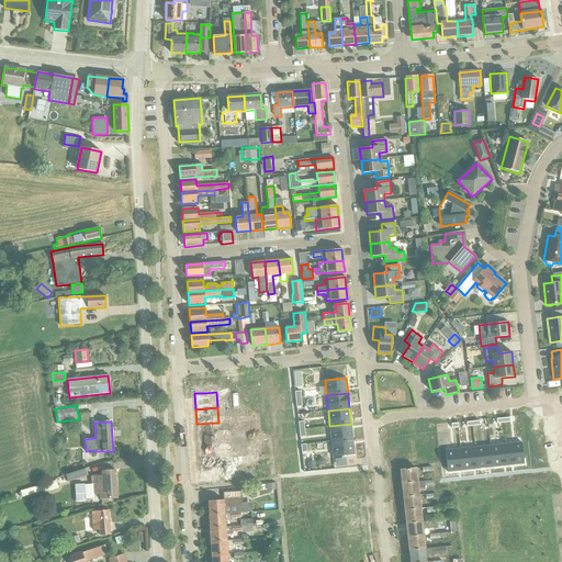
[(218,423),(197,424),(198,439),(220,438),(218,437),(218,423)]
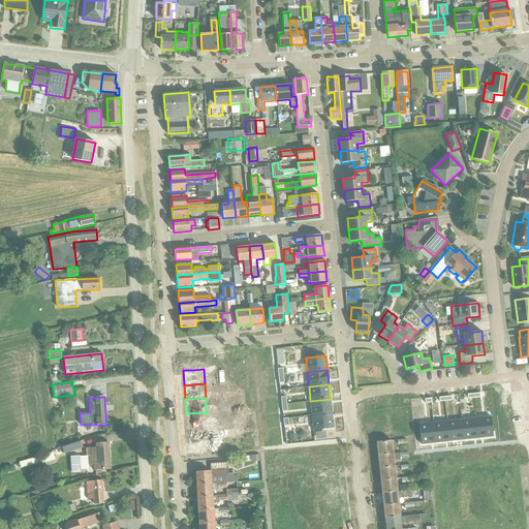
[(331,399),(310,401),(312,415),(332,413),(331,399)]
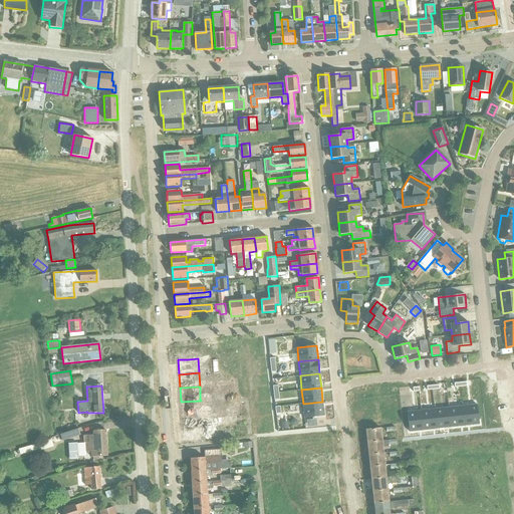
[(201,401),(181,402),(182,416),(201,415),(201,401)]
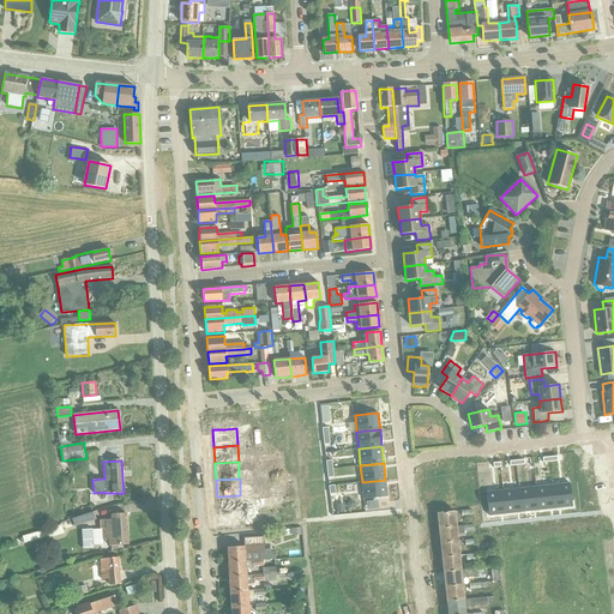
[(385,480),(362,482),(363,499),(387,497),(385,480)]
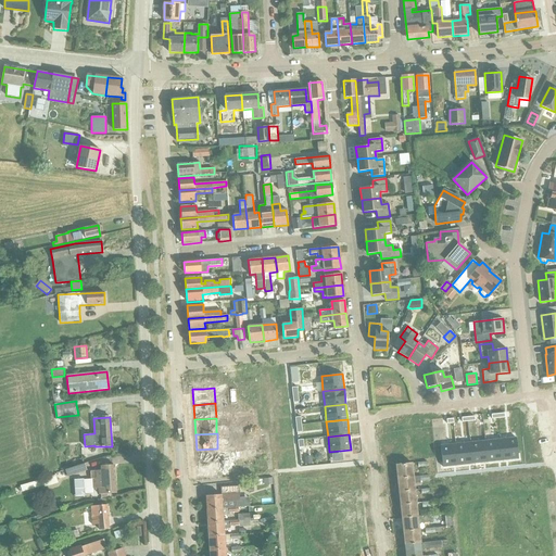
[(516,438),(501,439),(503,460),(518,459),(516,438)]
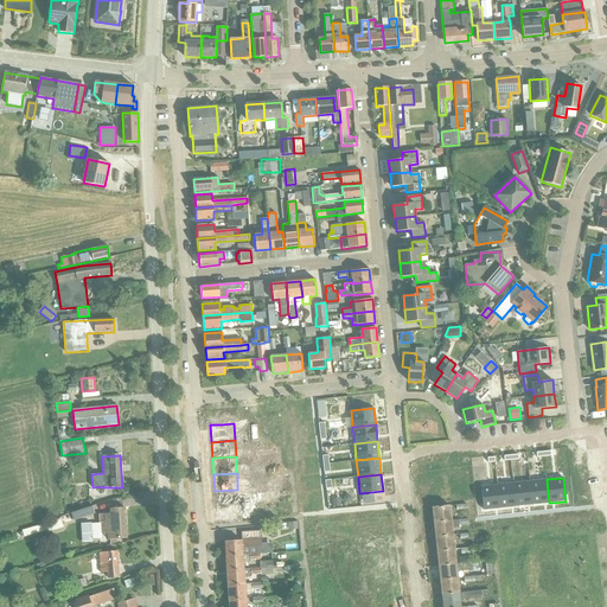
[(547,479),(530,481),(532,504),(549,503),(547,479)]
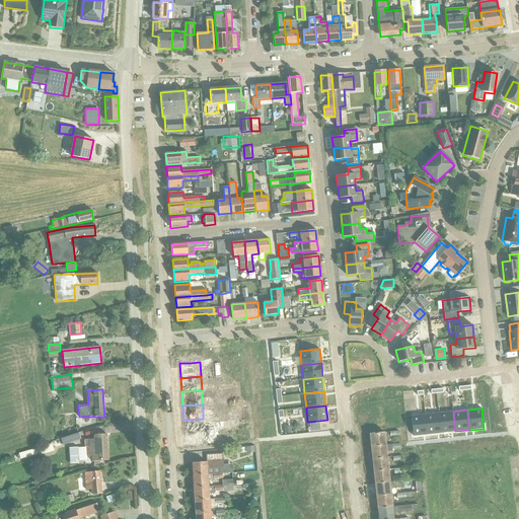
[(453,412),(439,413),(441,433),(455,431),(453,412)]
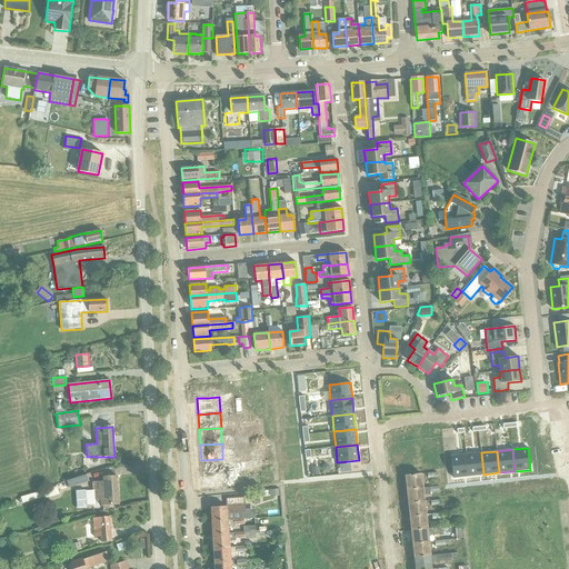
[(481,452),(467,455),(469,476),(483,475),(481,452)]
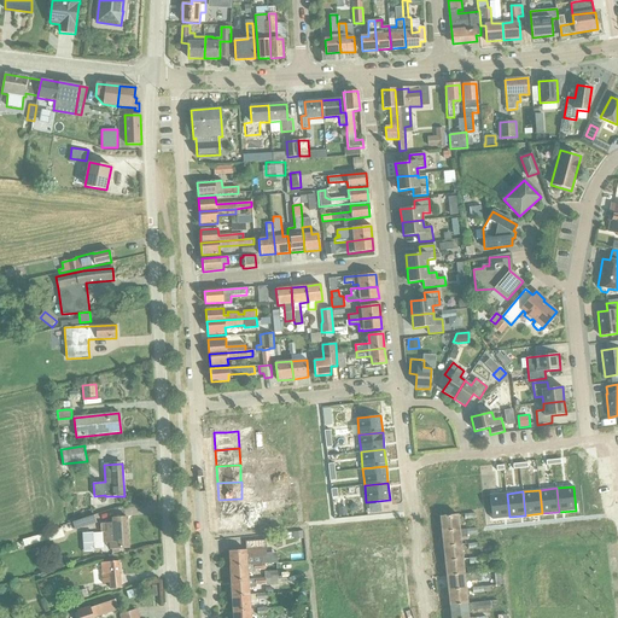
[(507,494),(489,495),(493,519),(509,517),(507,494)]
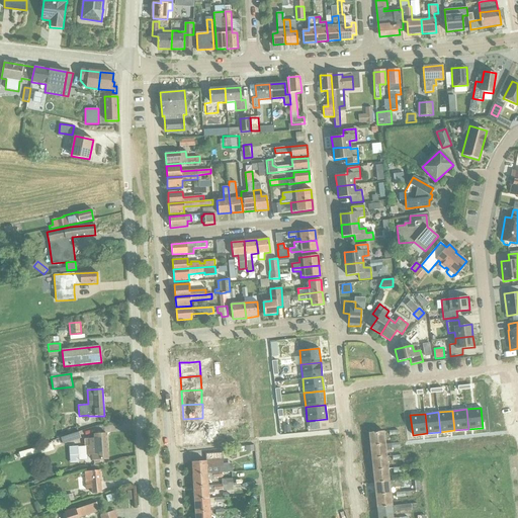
[(202,418),(183,419),(184,434),(194,433),(203,432),(202,418)]
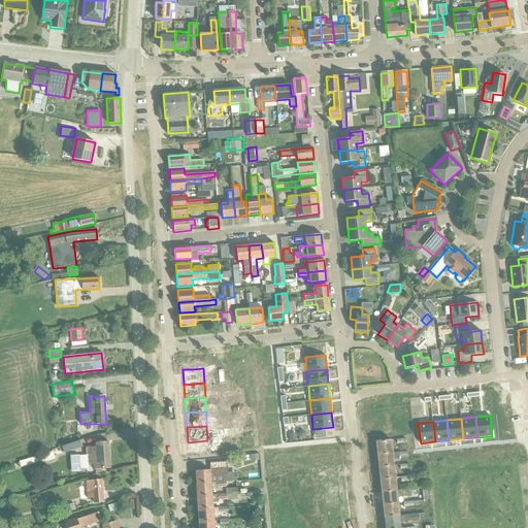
[(80,440),(63,447),(65,453),(83,447),(81,443),(80,440)]
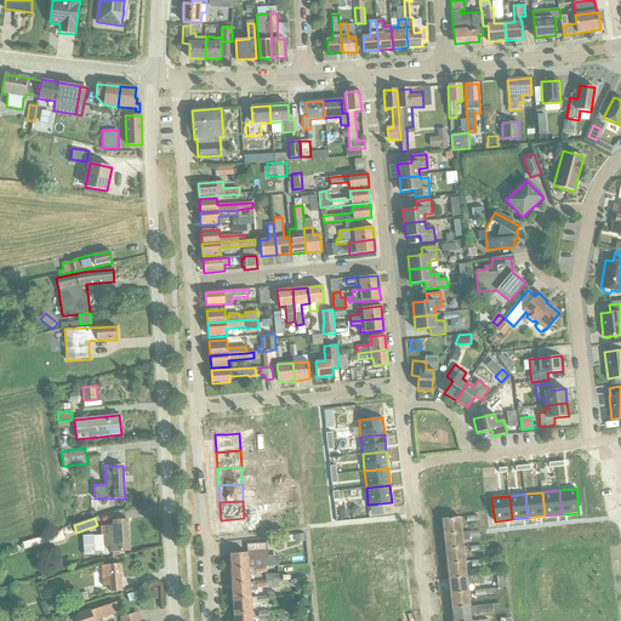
[(102,535),(95,535),(95,552),(104,551),(104,546),(109,546),(110,553),(113,552),(113,556),(120,556),(120,552),(130,551),(127,519),(113,520),(113,525),(101,527),(102,535)]
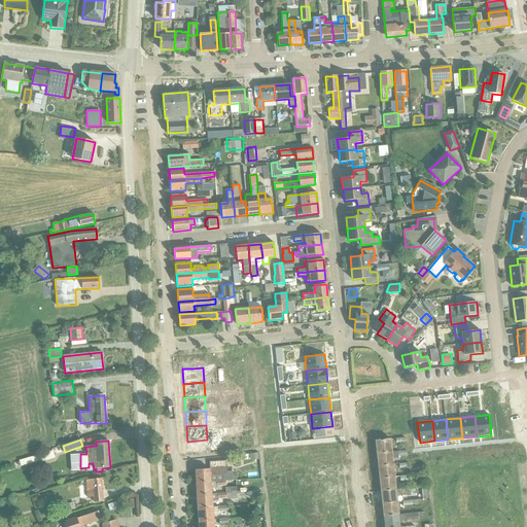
[(53,450),(20,460),(21,466),(41,460),(42,462),(56,458),(53,450)]
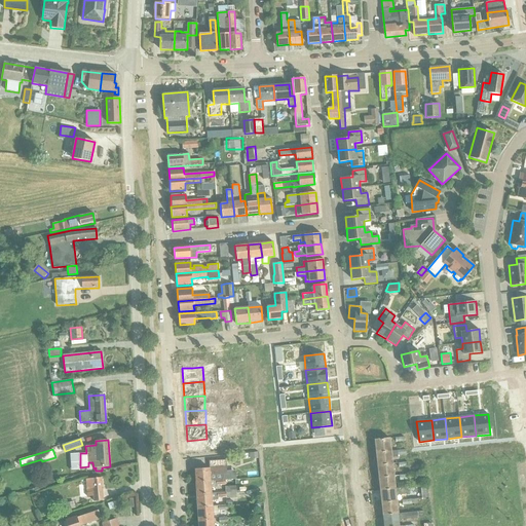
[(223,480),(223,474),(227,474),(226,460),(209,461),(209,468),(194,468),(195,482),(223,480)]
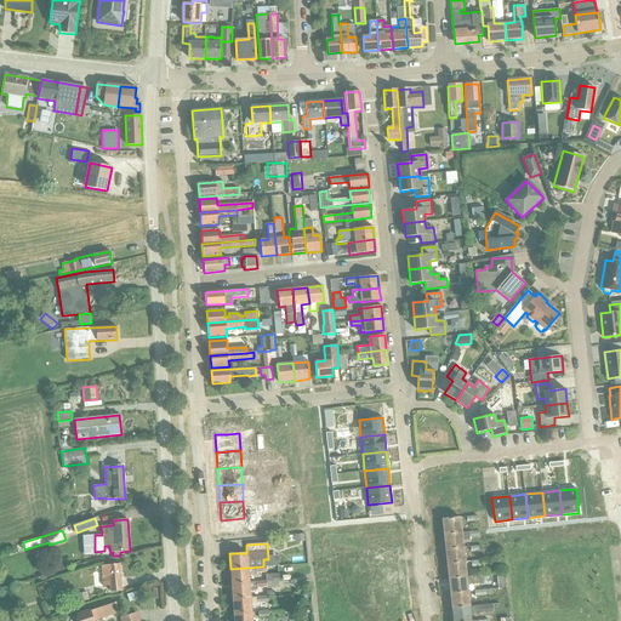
[(382,620),(402,620),(396,548),(377,550),(382,620)]
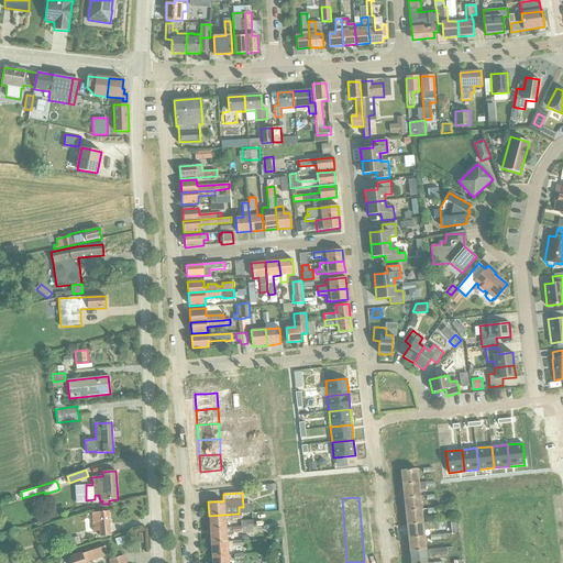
[(405,511),(407,525),(423,523),(421,510),(405,511)]
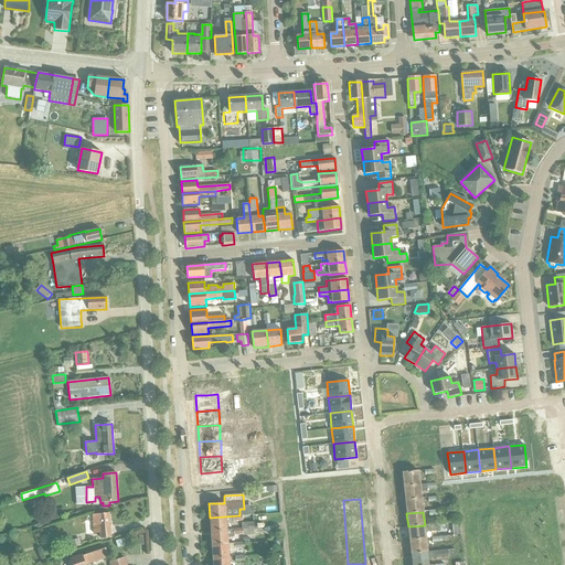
[(109,513),(93,514),(94,534),(100,533),(100,539),(112,537),(110,530),(109,513)]
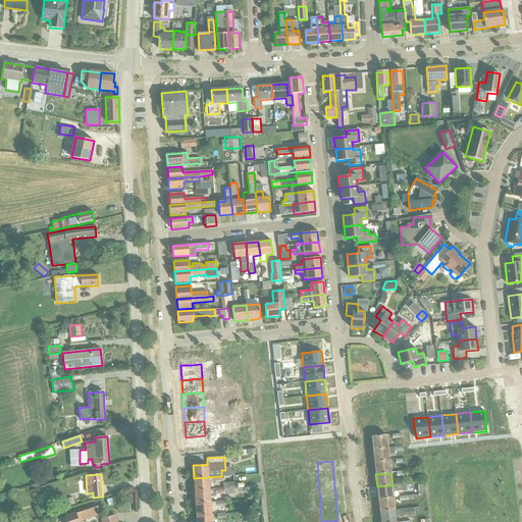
[(194,478),(195,491),(209,490),(209,484),(216,484),(216,481),(224,481),(224,476),(221,476),(194,478)]
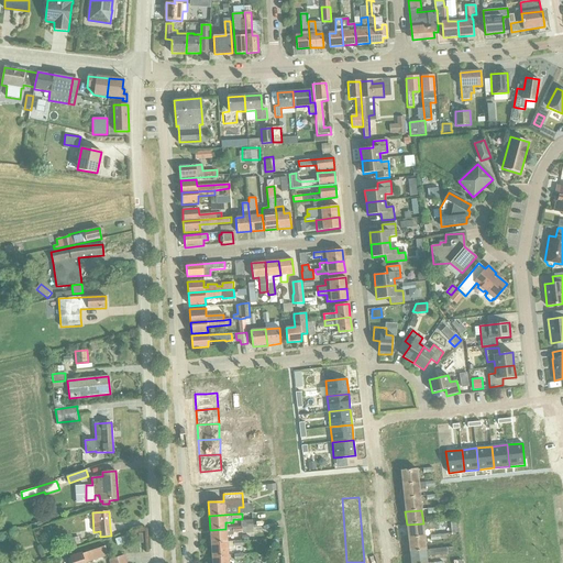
[(337,523),(337,515),(322,515),(322,523),(337,523)]
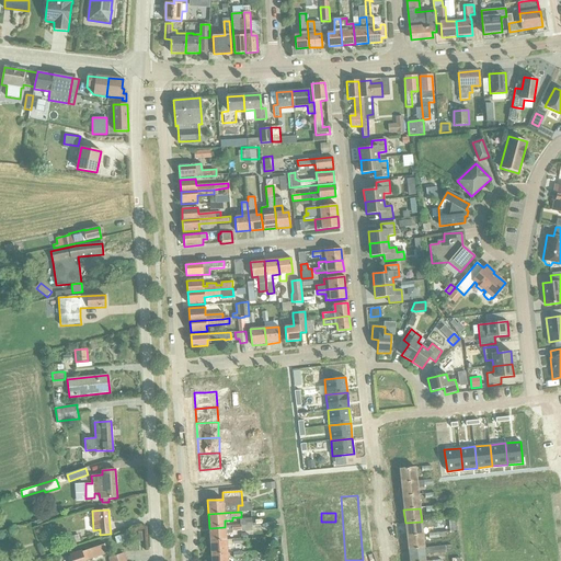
[(405,523),(407,537),(423,535),(422,528),(438,526),(437,519),(422,522),(405,523)]
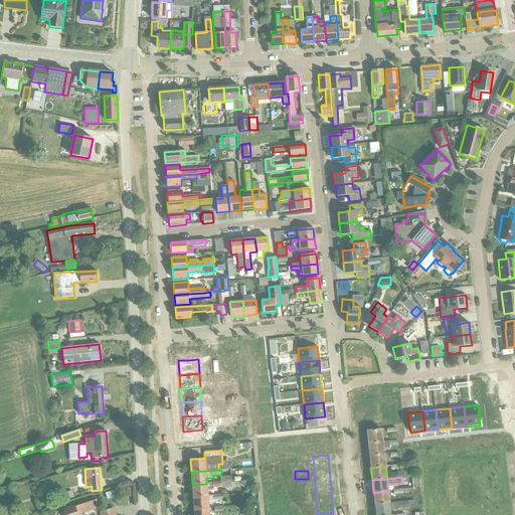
[(192,485),(192,497),(207,496),(207,489),(213,489),(213,487),(221,486),(222,487),(232,487),(231,482),(221,483),(206,484),(192,485)]
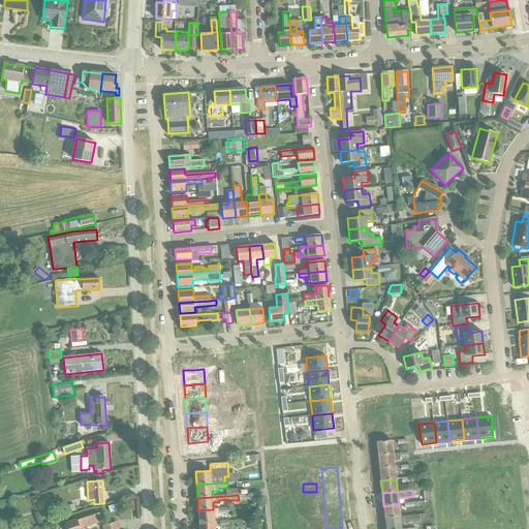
[(118,503),(109,506),(111,511),(119,508),(118,503)]
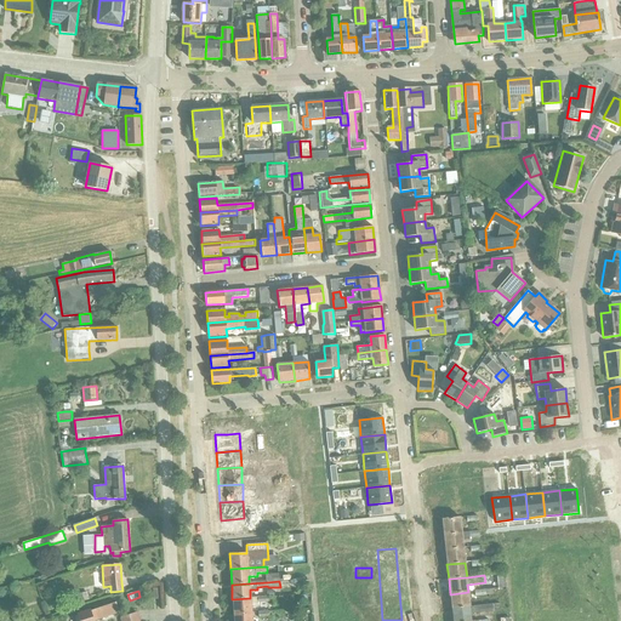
[(87,592),(75,594),(78,603),(90,599),(87,592)]
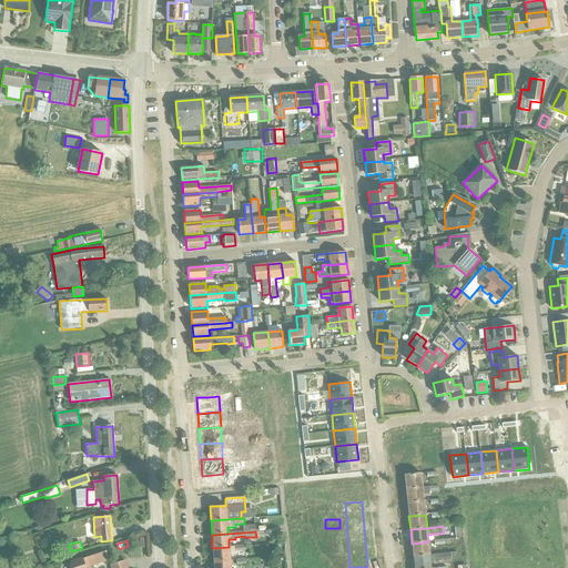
[(412,544),(413,557),(429,555),(428,541),(412,544)]
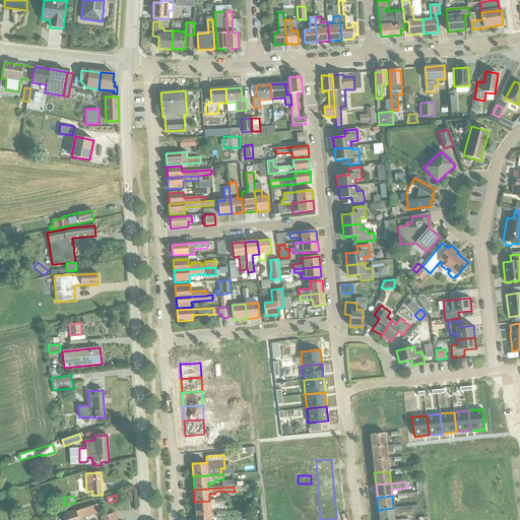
[(209,501),(194,502),(195,514),(210,513),(210,507),(216,507),(218,506),(218,505),(224,504),(224,499),(215,500),(209,500),(209,501)]
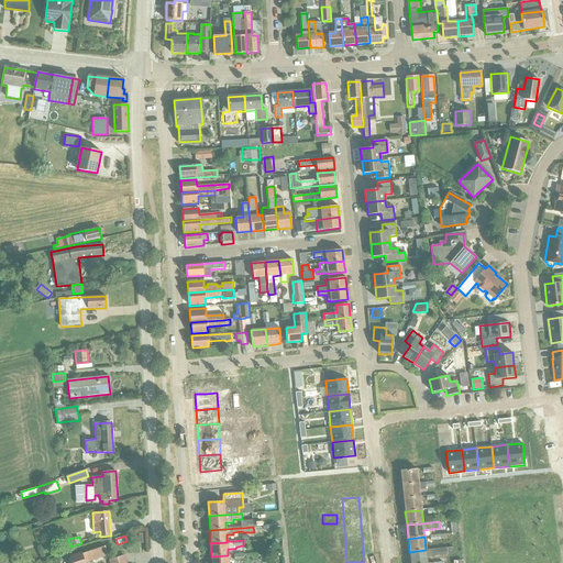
[(430,548),(431,558),(452,555),(451,544),(430,548)]
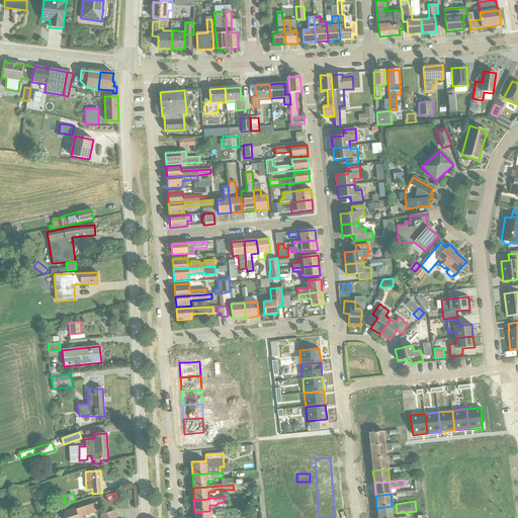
[(63,517),(80,517),(99,512),(97,503),(76,510),(76,508),(64,512),(65,513),(62,514),(63,517)]
